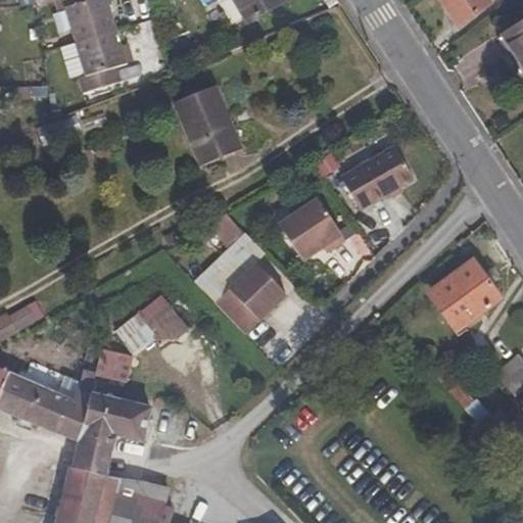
[(54,0),(58,10),(64,8),(76,44),(115,32),(105,0),(92,0),(89,1),(88,0),(54,0)]
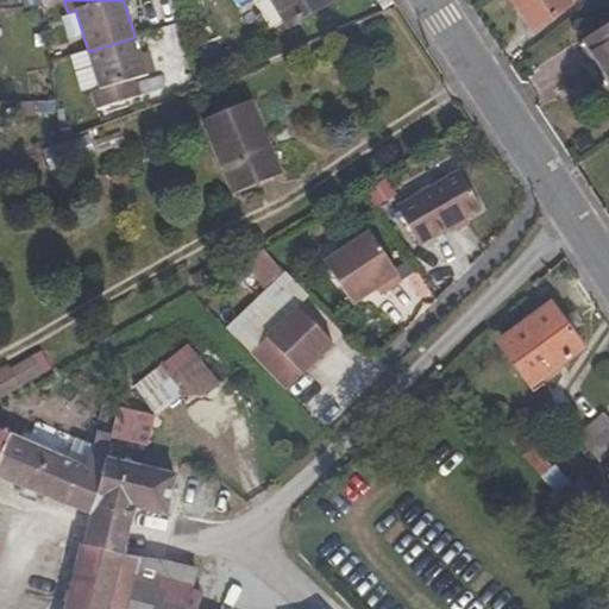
[(331,0),(270,0),(287,29),(332,1),(331,0)]
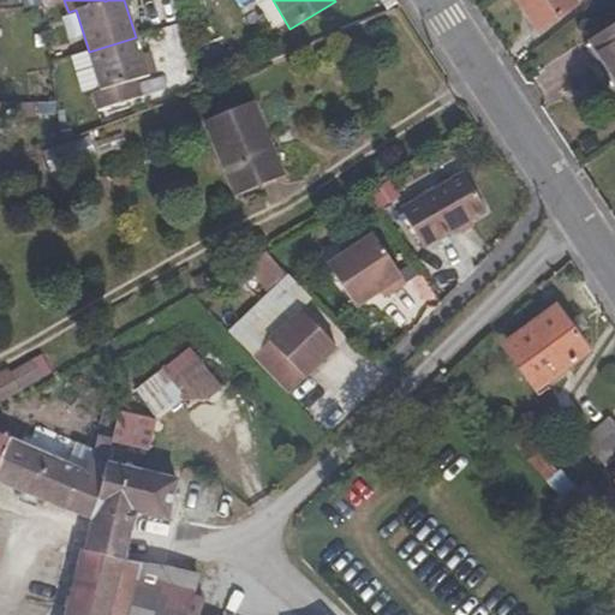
[(515,0),(537,33),(585,0),(515,0)]
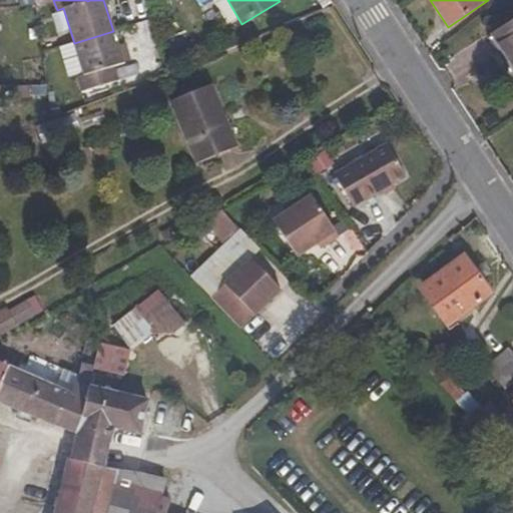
[(512,20),(491,35),(512,67),(512,20)]
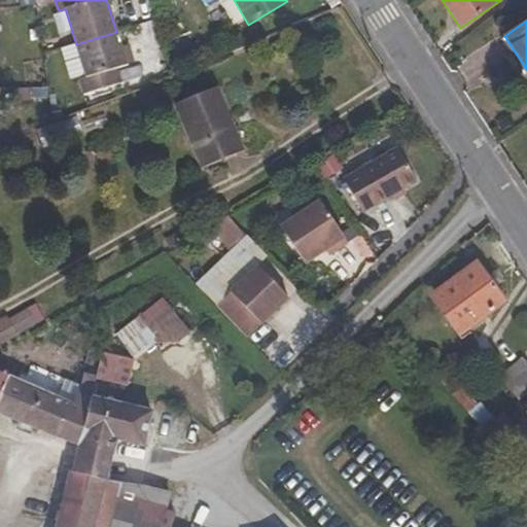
[(116,32),(76,44),(86,77),(79,79),(83,95),(121,83),(116,69),(127,66),(116,32)]
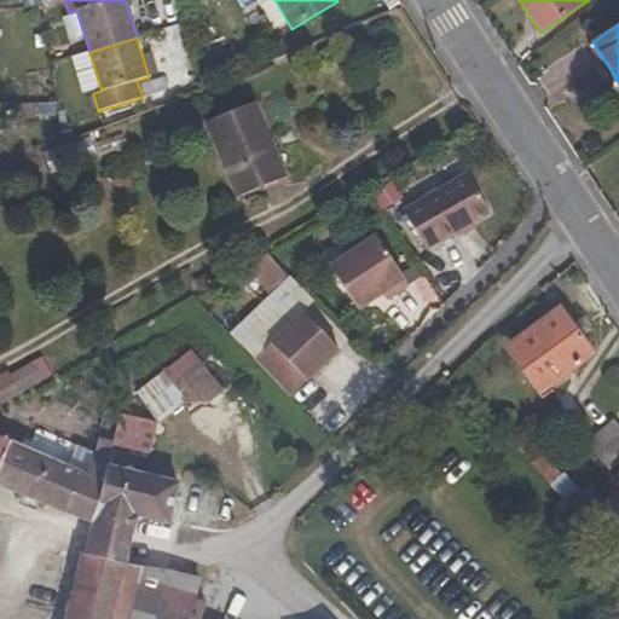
[(90,52),(73,57),(85,96),(93,93),(102,91),(90,52)]
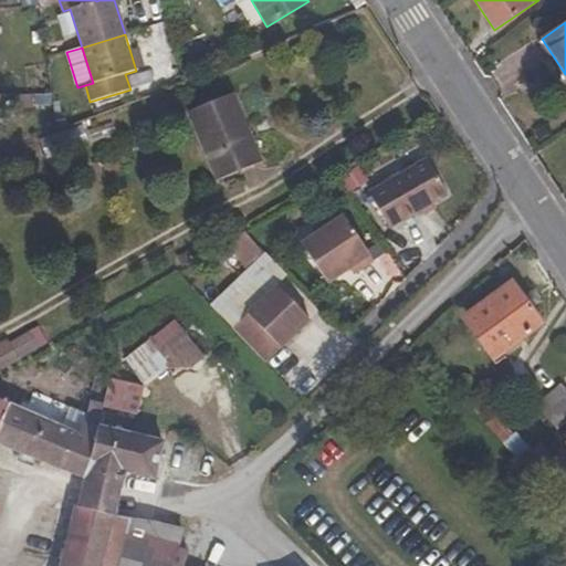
[(232,94),(189,112),(217,181),(260,164),(232,94)]
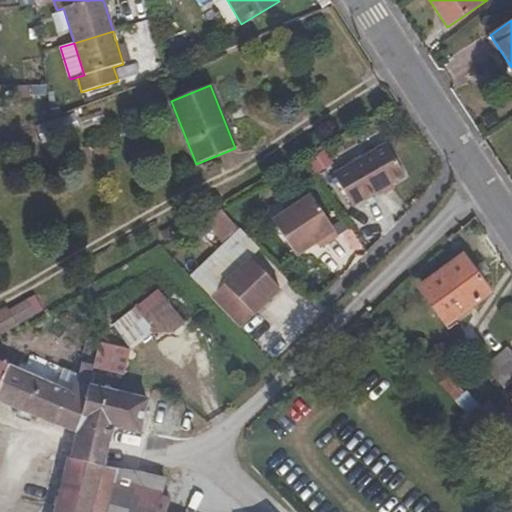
[(46,93),(39,94),(41,105),(48,105),(46,93)]
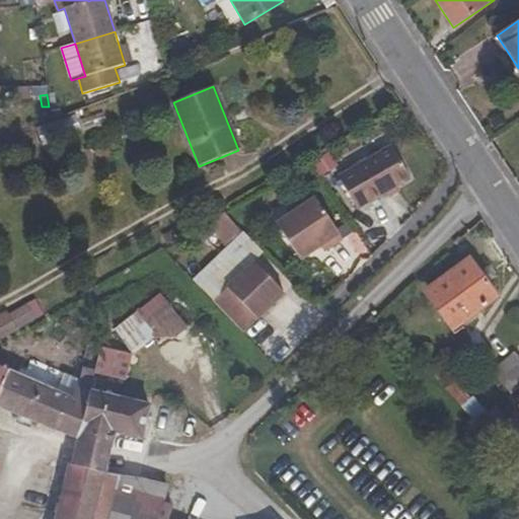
[(24,99),(9,99),(9,110),(24,110),(24,99)]
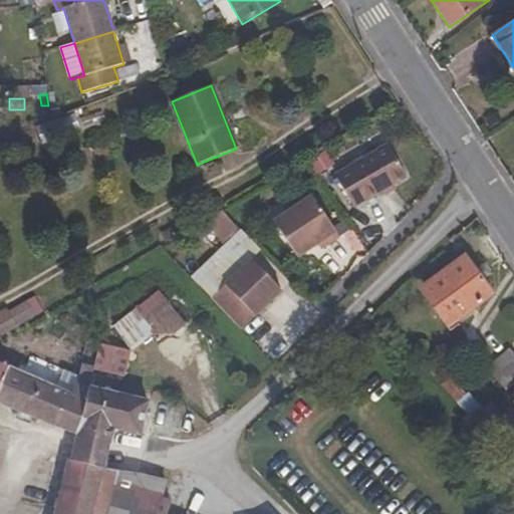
[(40,119),(48,117),(45,106),(37,108),(40,119)]
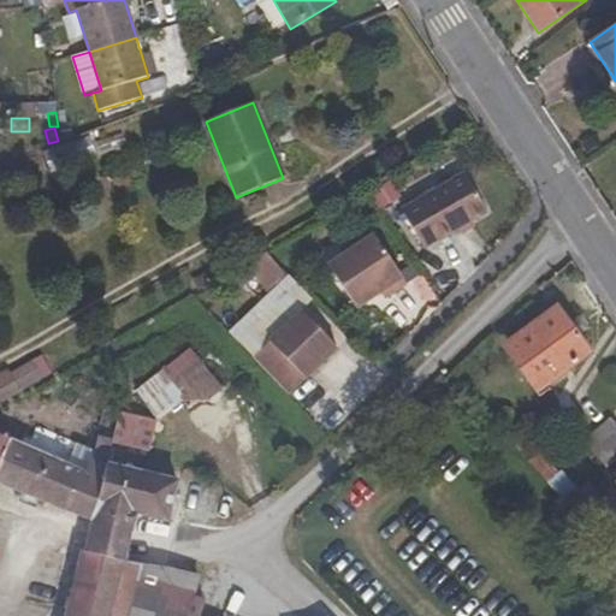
[(463,173),(401,209),(422,249),(486,212),(463,173)]
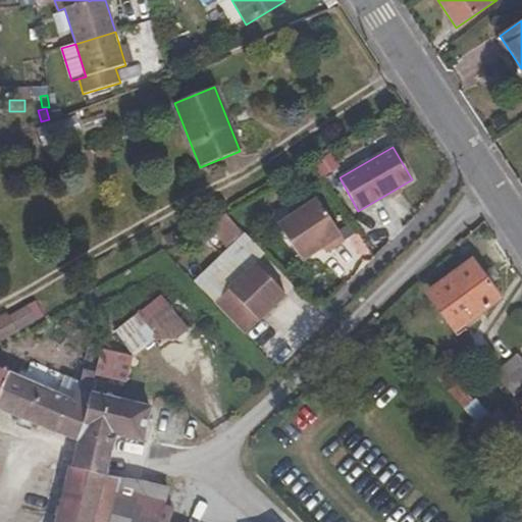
[(301,261),(321,248),(326,245),(329,250),(344,241),(315,199),(276,224),(301,261)]
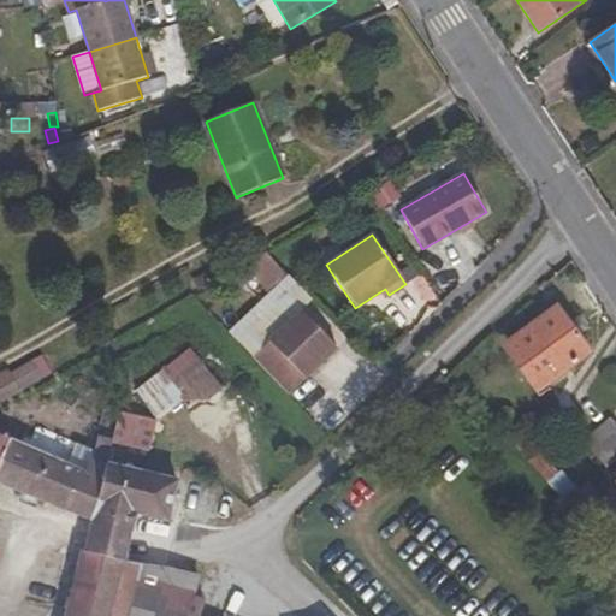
[(389,295),(385,289),(379,292),(383,298),(389,295)]
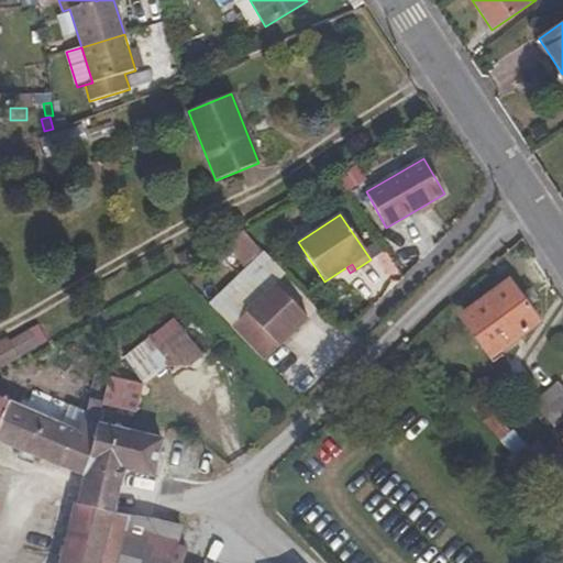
[(508,280),(460,317),(490,359),(539,322),(508,280)]
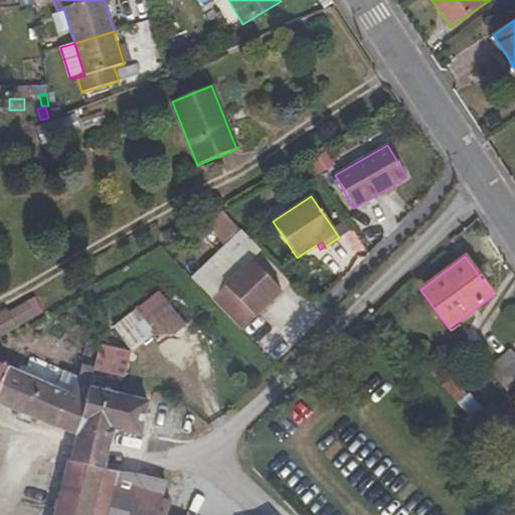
[(281,292),(251,261),(224,287),(253,318),(281,292)]
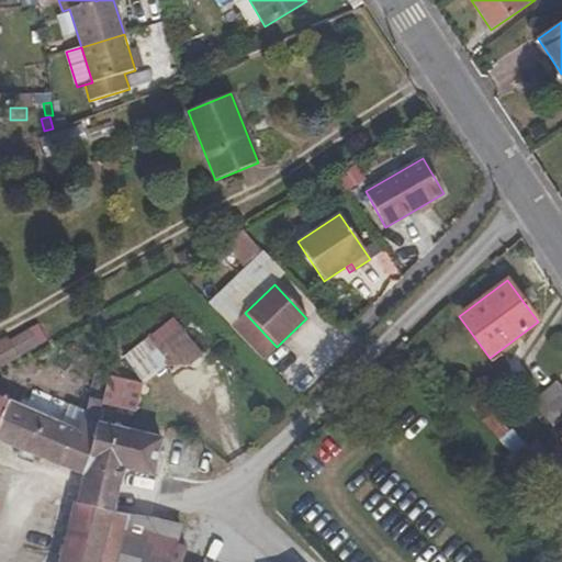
[(0,341),(0,364),(45,341),(35,324),(0,341)]
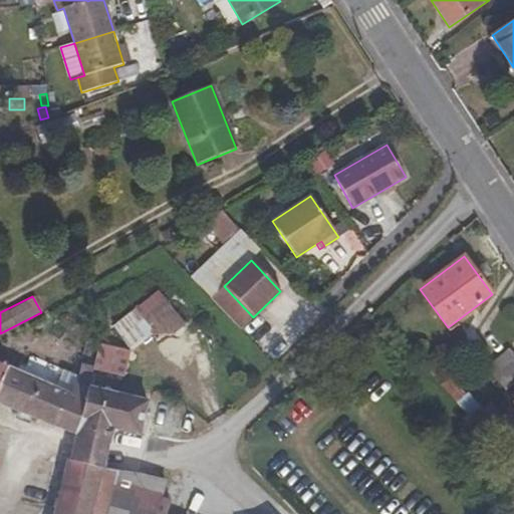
[(143,299),(131,310),(151,331),(156,336),(168,325),(143,299)]
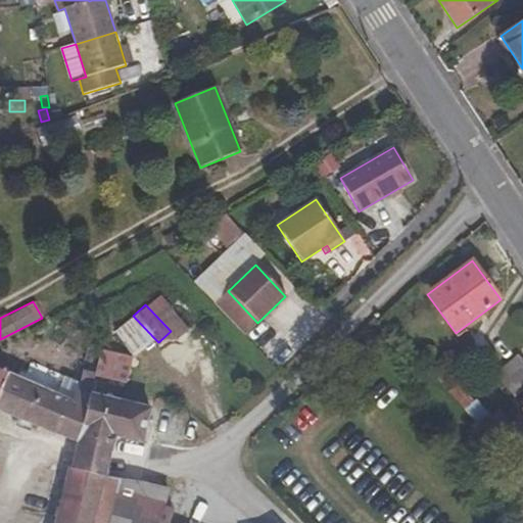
[(132,357),(153,337),(133,316),(112,336),(132,357)]
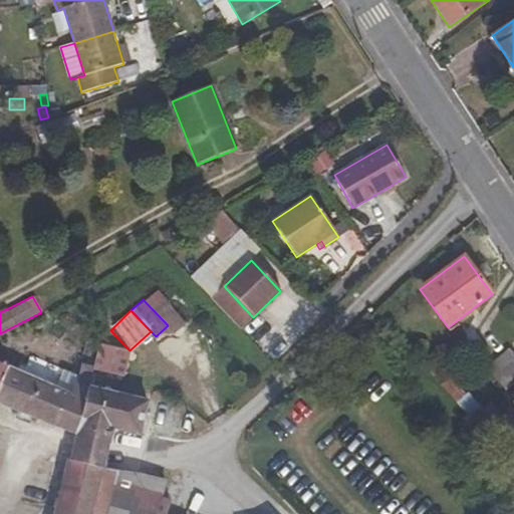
[(129,351),(99,345),(96,360),(124,367),(129,351)]
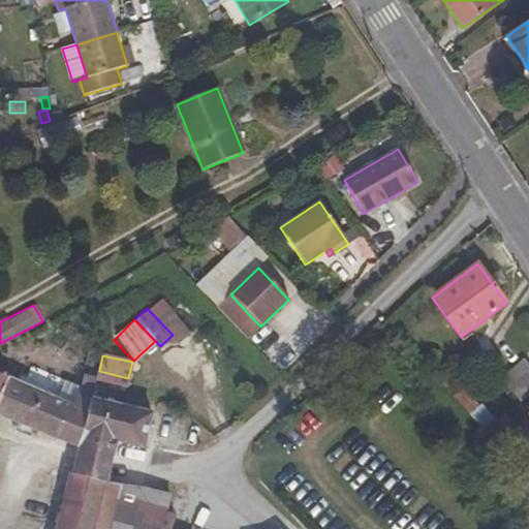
[(521,402),(528,395),(528,365),(525,361),(501,380),(521,402)]
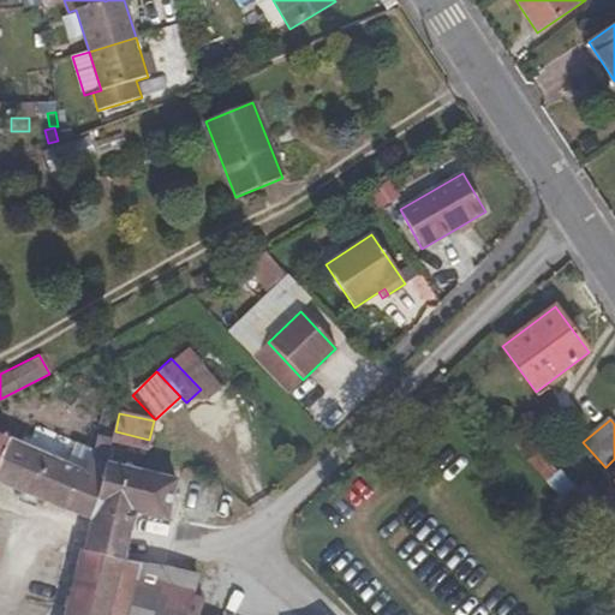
[(90,459),(107,463),(113,439),(96,434),(90,459)]
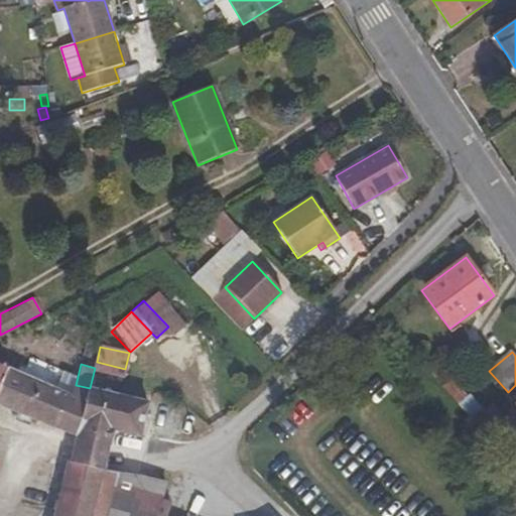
[(73,396),(0,366),(0,405),(76,436),(78,436),(90,388),(76,385),(73,396)]
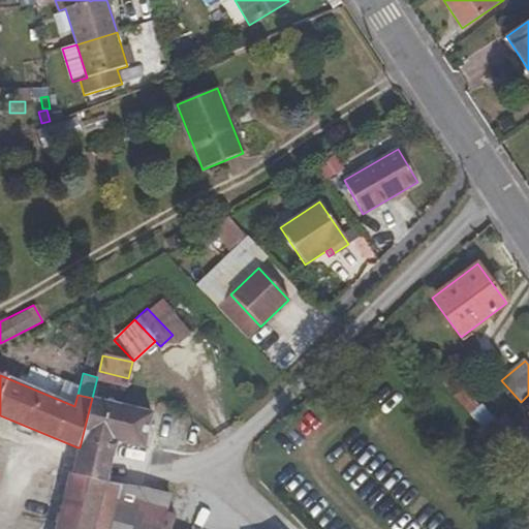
[(453,397),(485,432),(496,422),(480,405),(477,408),(460,390),(453,397)]
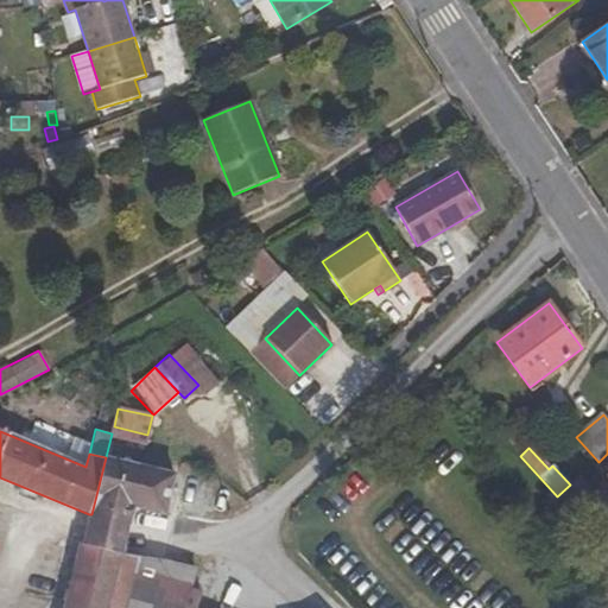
[(166,514),(176,475),(106,457),(92,514),(131,524),(135,506),(166,514)]
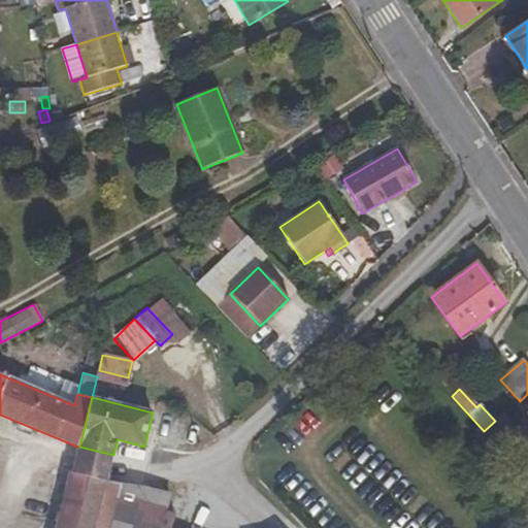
[(70,473),(106,482),(113,455),(79,447),(77,447),(70,473)]
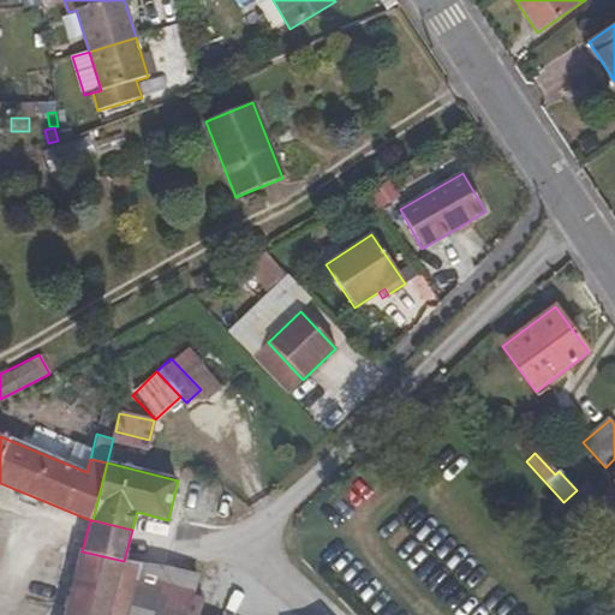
[(162,565),(124,561),(82,551),(65,614),(161,614),(166,604),(191,614),(195,614),(197,614),(203,599),(192,596),(196,574),(162,565)]
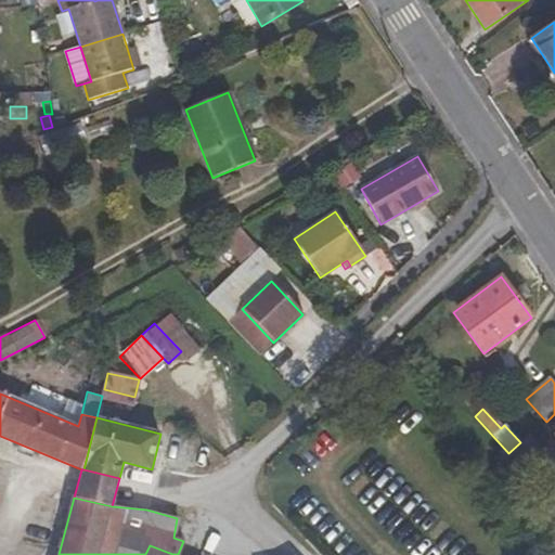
[(145,554),(171,554),(172,554),(150,545),(145,554)]
